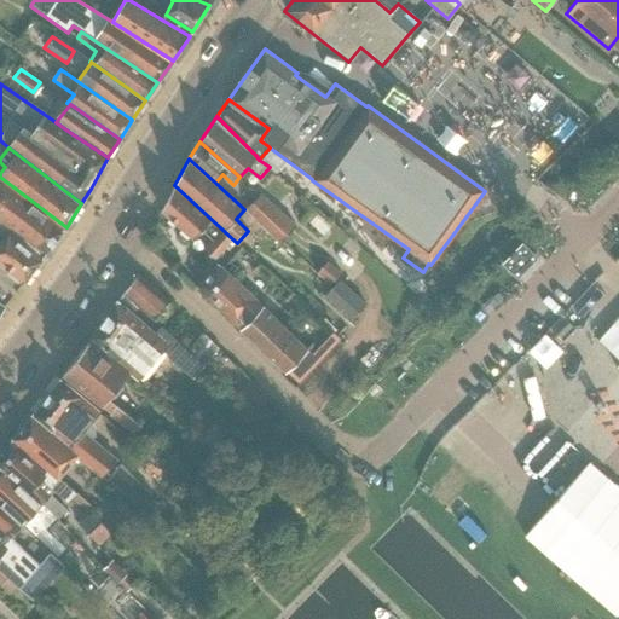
[(0,223),(44,258),(67,227),(1,178),(0,177),(0,223)]
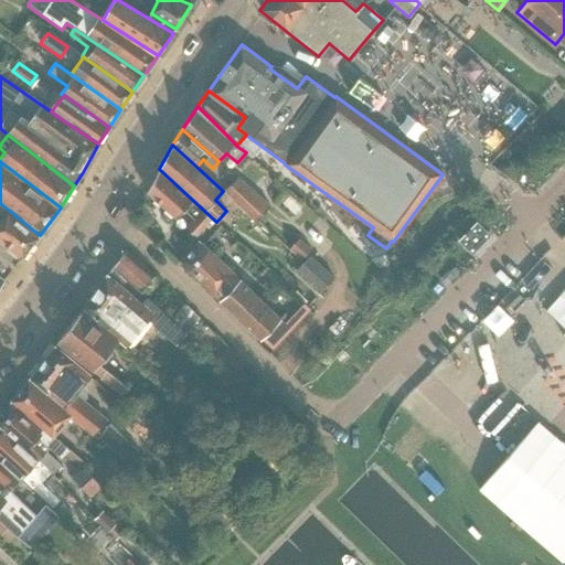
[(212,219),(159,170),(147,192),(177,219),(184,210),(194,219),(187,227),(196,236),(212,219)]
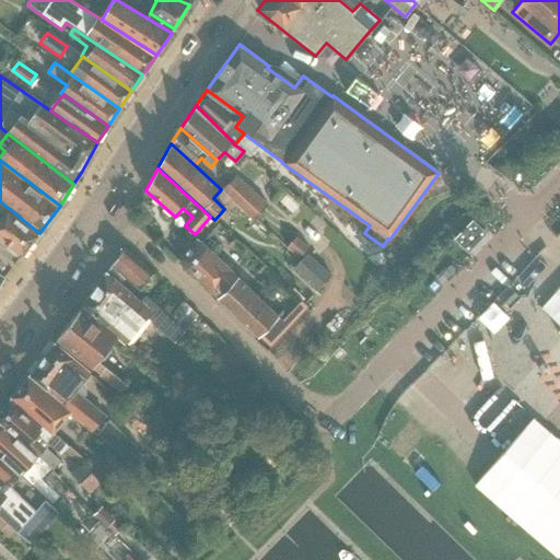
[(255,219),(268,203),(234,175),(222,189),(255,219)]
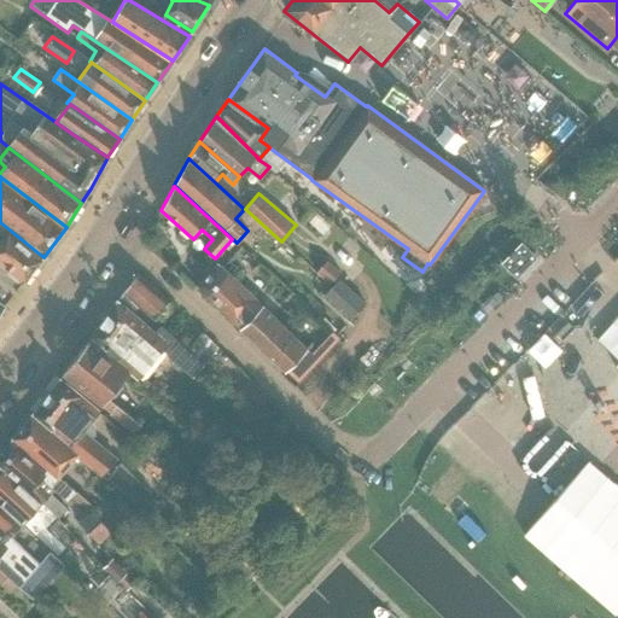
[(331,225),(318,213),(308,223),(321,235),(331,225)]
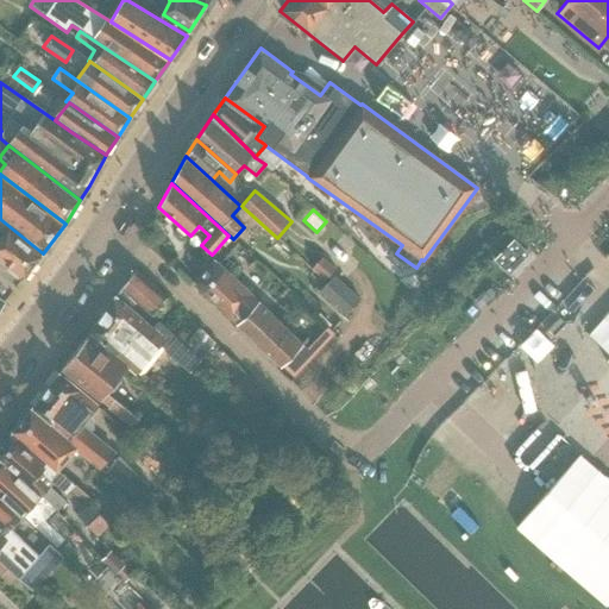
[(0,231),(4,234),(0,237),(0,259),(24,278),(43,253),(0,219),(0,231)]
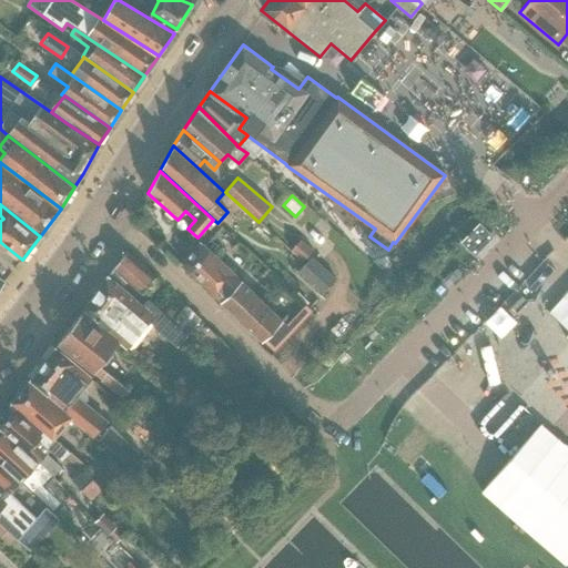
[(493,236),(479,224),(462,242),(475,255),(479,251),(477,250),(487,239),(489,241),(493,236)]
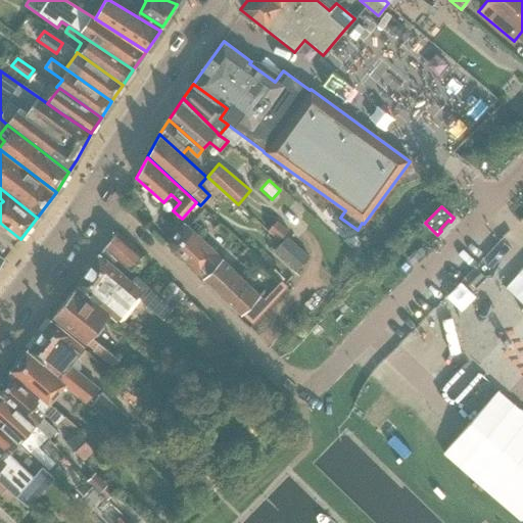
[(288,230),(277,220),(268,231),(279,241),(288,230)]
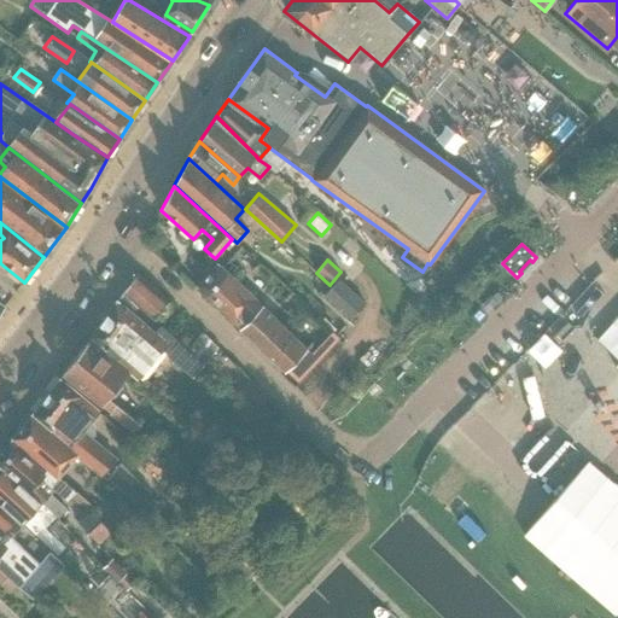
[(308,348),(217,263),(197,286),(286,371),(298,383),(339,337),(332,331),(309,356),(304,351),(308,348)]
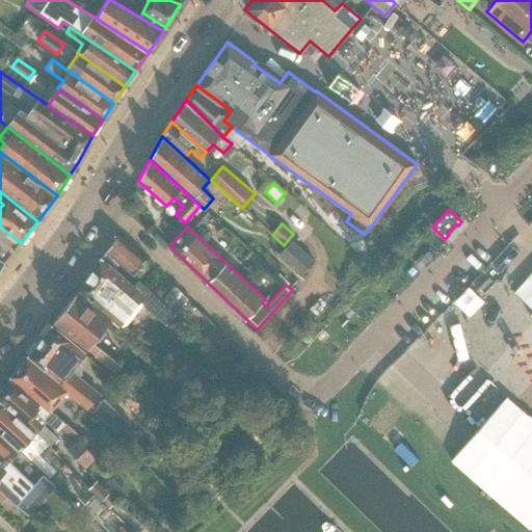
[(132,275),(134,276),(145,260),(118,236),(106,251),(132,275)]
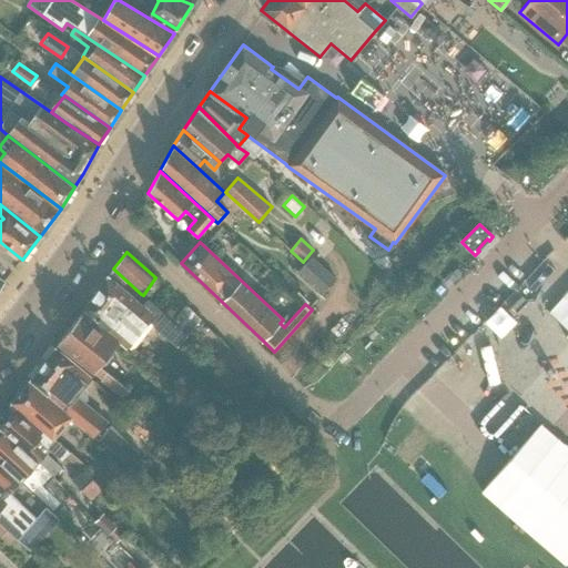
[(298,271),(324,293),(336,280),(311,256),(298,271)]
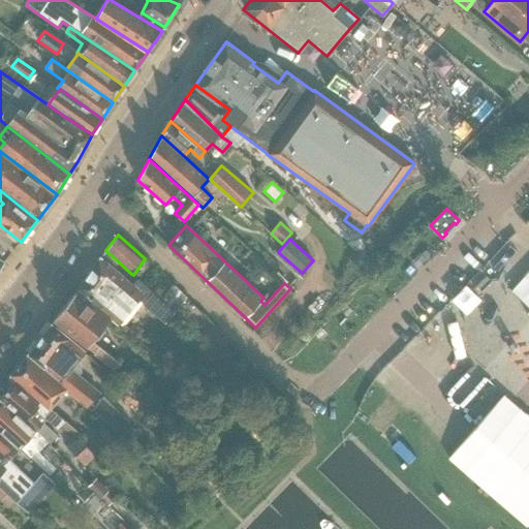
[(105,250),(100,258),(78,289),(112,319),(120,325),(139,301),(153,312),(162,303),(159,300),(160,300),(133,275),(131,274),(105,250)]
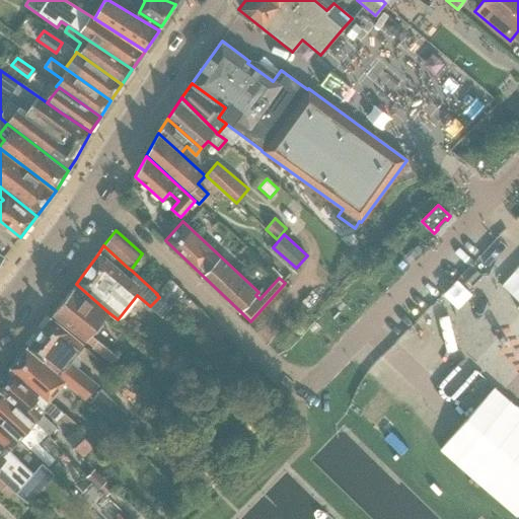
[(169,280),(157,294),(156,294),(159,297),(169,307),(182,292),(169,280)]
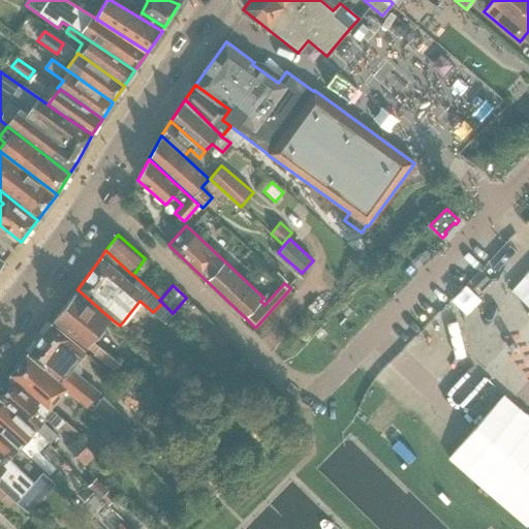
[(93,343),(112,319),(78,289),(54,320),(95,354),(94,355),(115,372),(120,365),(93,343)]
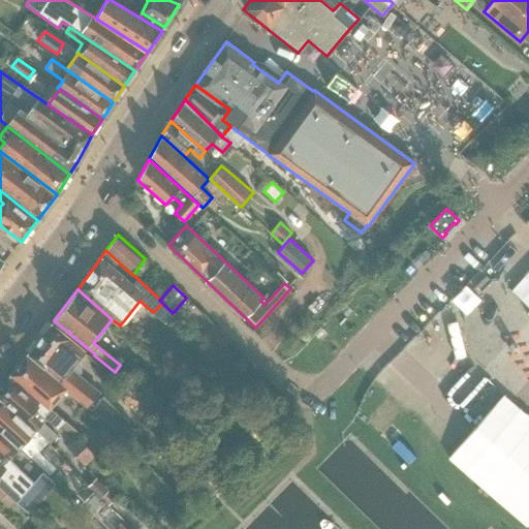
[(41,337),(28,355),(66,387),(89,406),(100,392),(71,368),(84,352),(52,323),(41,337)]
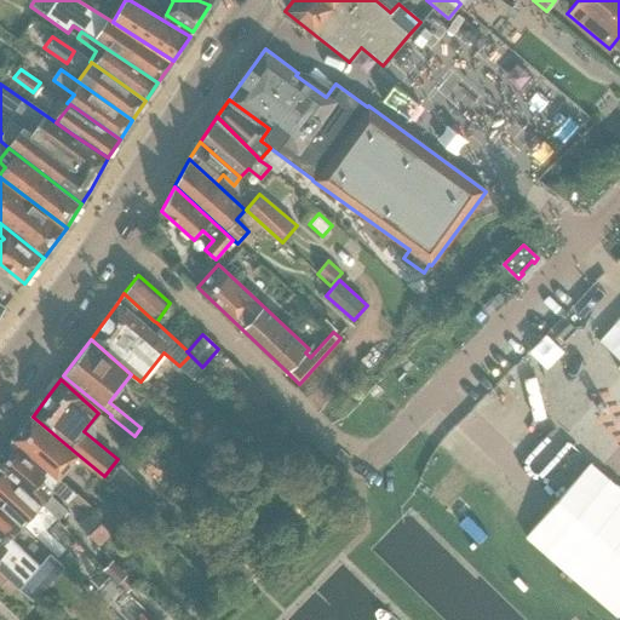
[(33,417),(13,440),(50,468),(45,472),(49,478),(46,483),(55,491),(68,505),(78,495),(58,475),(78,454),(33,417)]
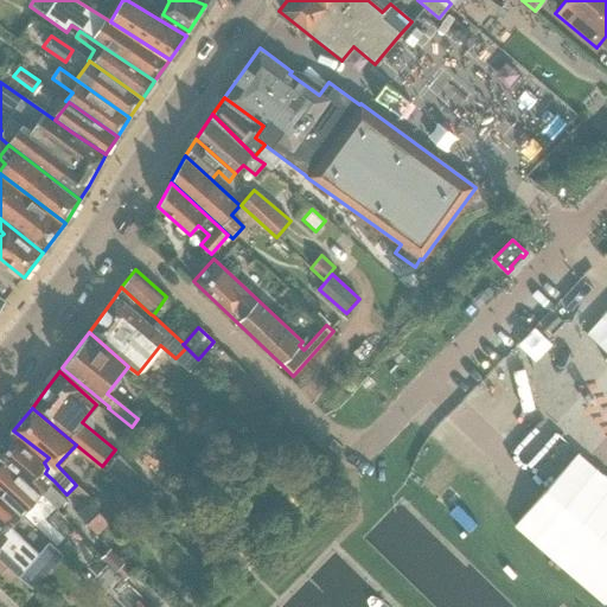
[(11,434),(0,445),(0,457),(20,475),(40,494),(42,493),(57,508),(65,498),(50,485),(53,480),(45,473),(48,468),(44,462),(11,434)]
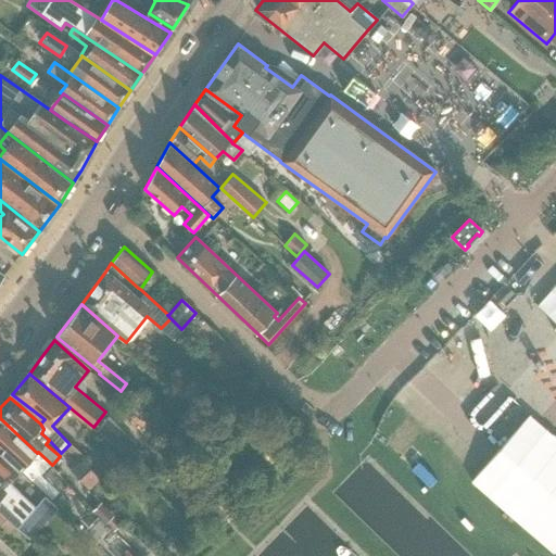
[(0,418),(0,452),(2,454),(21,474),(25,478),(40,492),(46,487),(46,482),(35,471),(45,462),(36,454),(32,450),(19,437),(19,436),(0,418)]
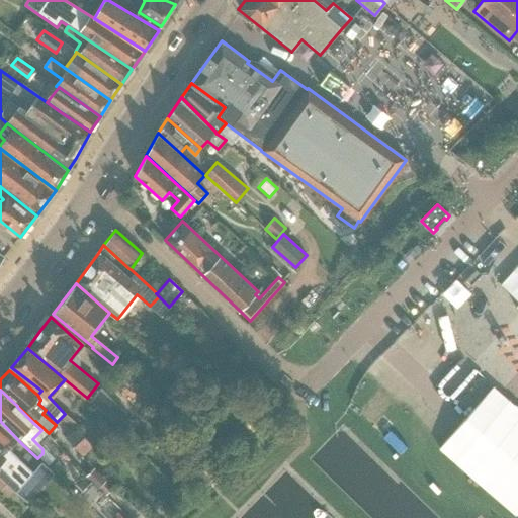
[(0,478),(3,481),(16,492),(32,473),(10,451),(19,441),(2,423),(0,421),(0,478)]
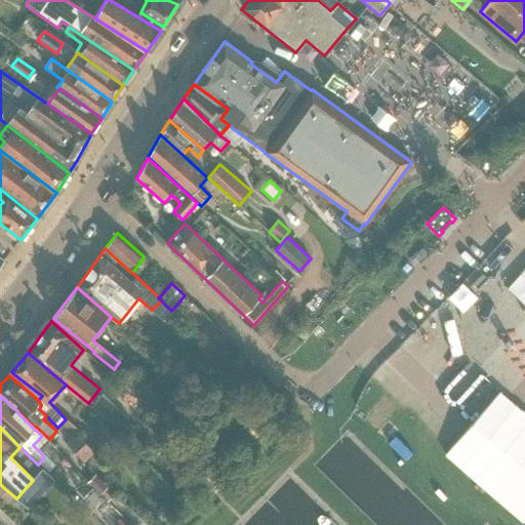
[(84,461),(94,452),(87,443),(77,452),(84,461)]
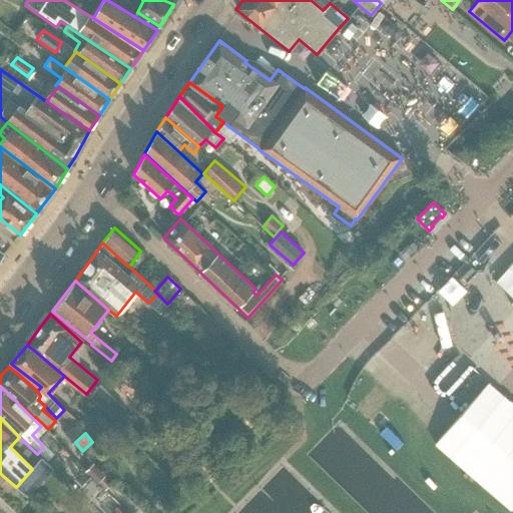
[(104,474),(93,463),(85,471),(97,482),(104,474)]
